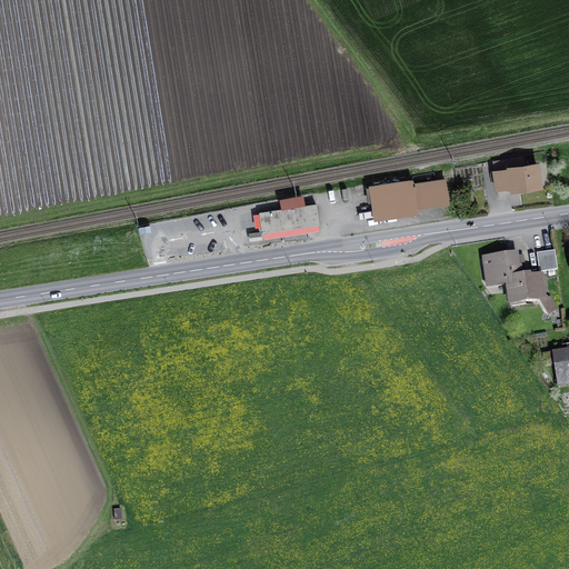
[(493,161),(497,188),(512,186),(513,189),(539,186),(536,165),(523,166),(522,158),(493,161)]
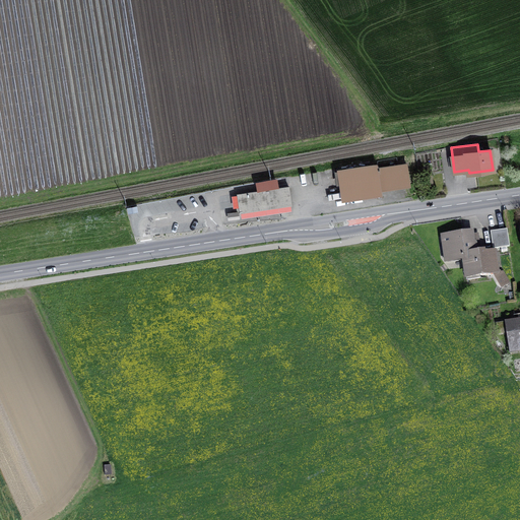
[(377,166),(338,171),(342,197),(381,190),(380,186),(408,182),(406,166),(378,170),(377,166)]
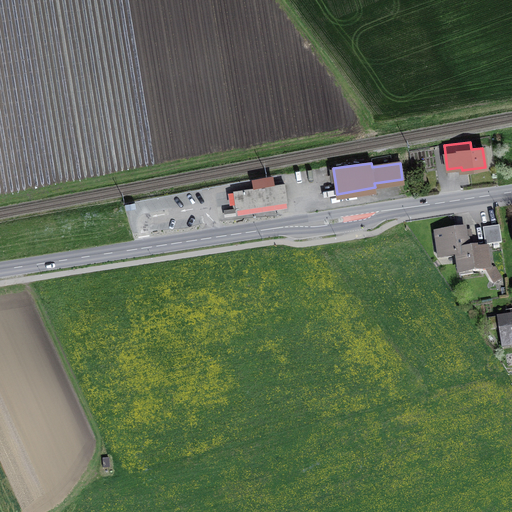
[(286,197),(284,183),(234,191),(236,205),(286,197)]
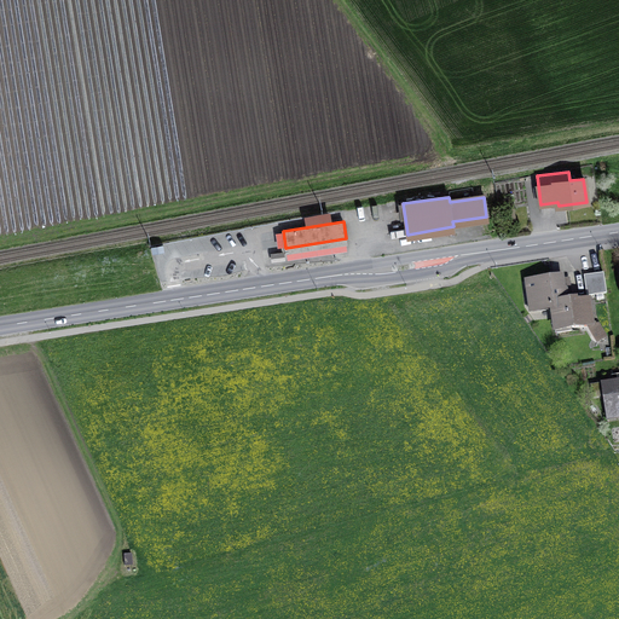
[(571,328),(588,325),(593,325),(589,301),(607,298),(603,276),(585,278),(588,301),(577,302),(577,301),(567,302),(567,301),(551,304),(553,306),(556,334),(572,331),(571,328)]
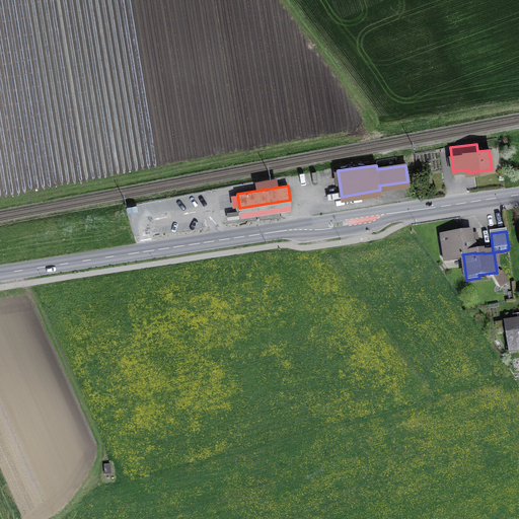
[(462,254),(475,252),(474,245),(471,243),(470,234),(449,237),(446,235),(443,235),(441,238),(441,241),(444,243),(446,260),(463,256),(462,254)]
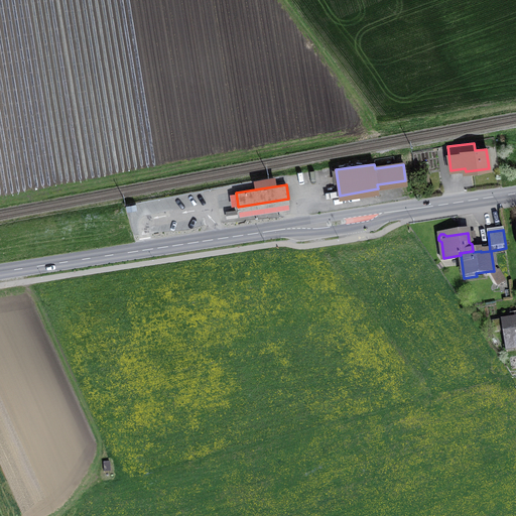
[(497,270),(494,271),(490,271),(497,285),(504,282),(497,270)]
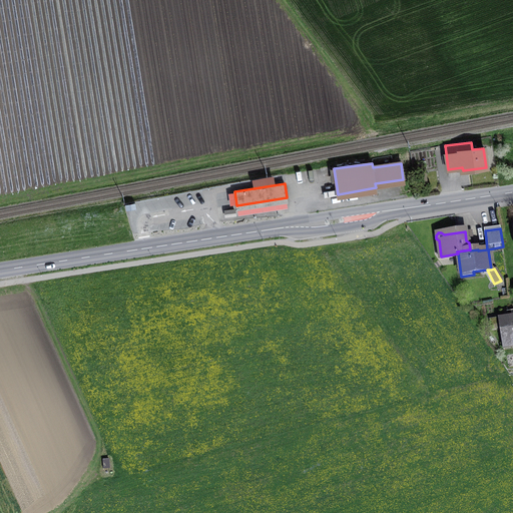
[(512,315),(490,319),(491,327),(499,325),(503,348),(512,346),(512,315)]
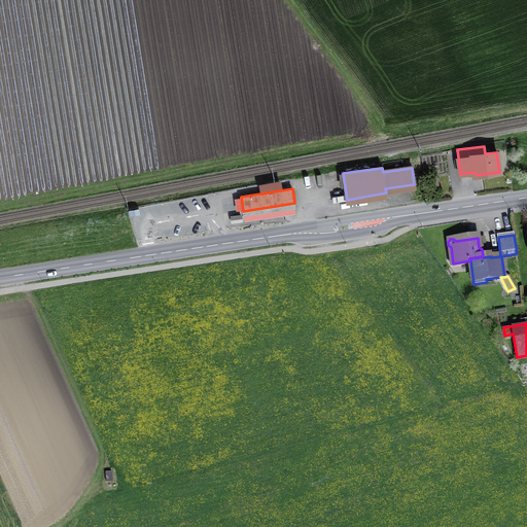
All buildings are outlined.
